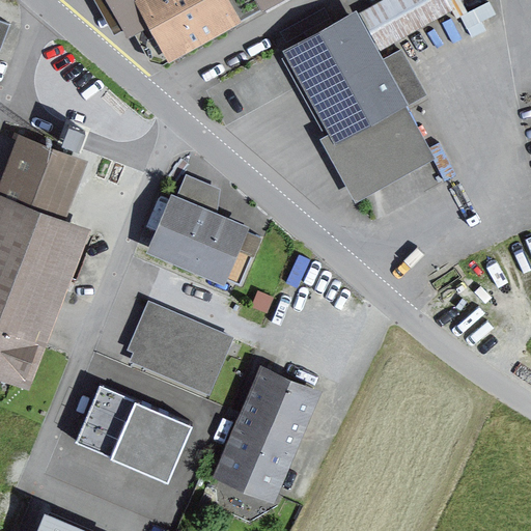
[(228,9),(222,0),(113,0),(128,25),(151,14),(172,51),(218,25),(214,18),(228,9)]
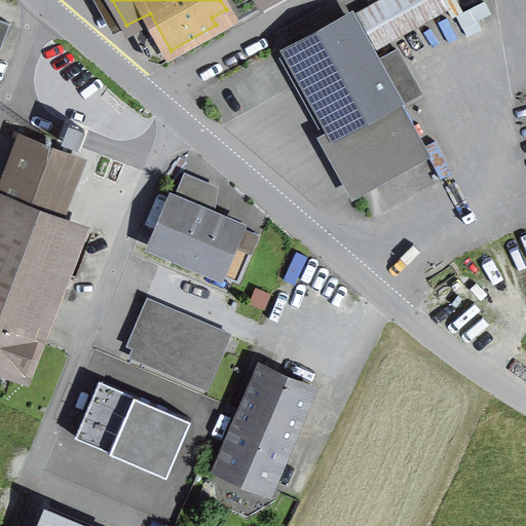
[(447,8),(441,0),(378,0),(358,12),(378,47),(447,8)]
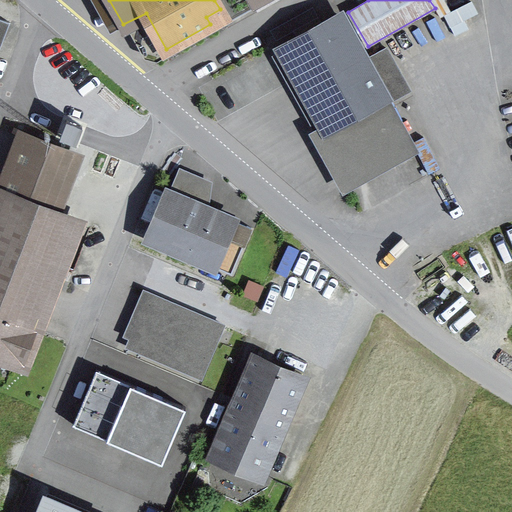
[(292,80),(297,77),(355,182),(414,149),(383,94),(405,82),(386,48),(364,59),(340,16),(277,53),(292,80)]
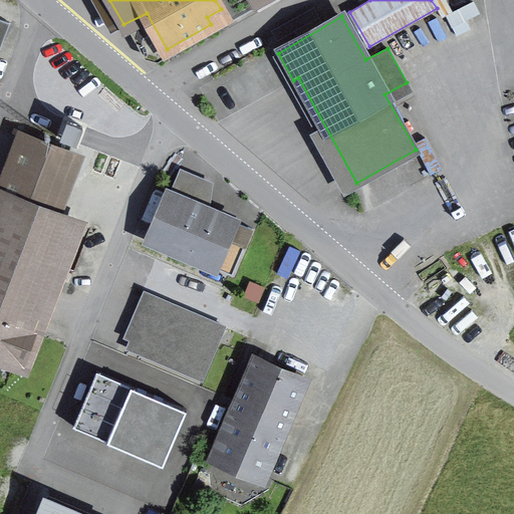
[(0,18),(0,47),(10,22),(0,18)]
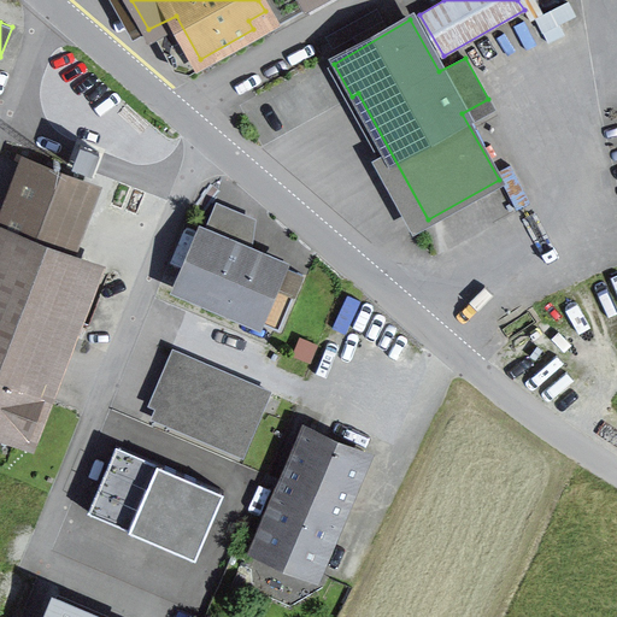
[(27,174),(0,242),(0,427),(28,439),(45,397),(36,393),(84,266),(59,257),(82,194),(27,174)]
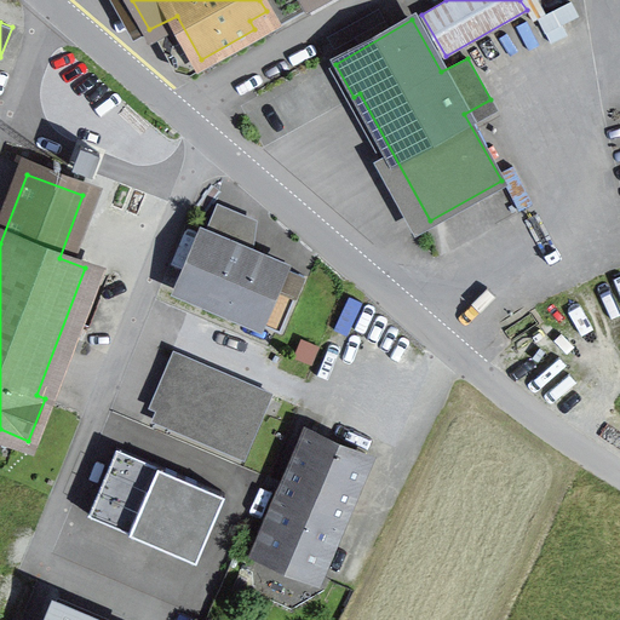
[(181,288),(281,331),(304,276),(204,233),(181,288)]
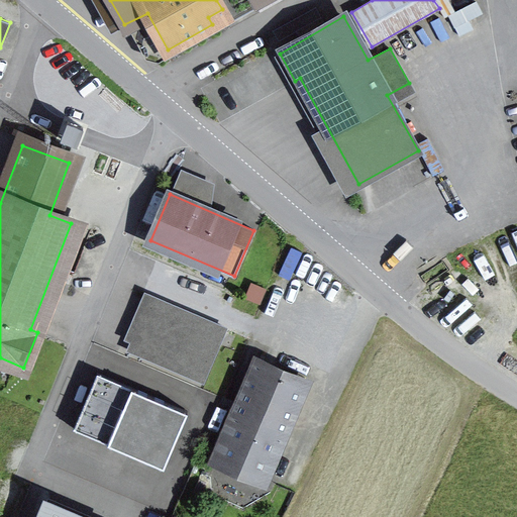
[(202,378),(224,326),(153,297),(146,314),(138,316),(129,337),(135,339),(131,348),(202,378)]
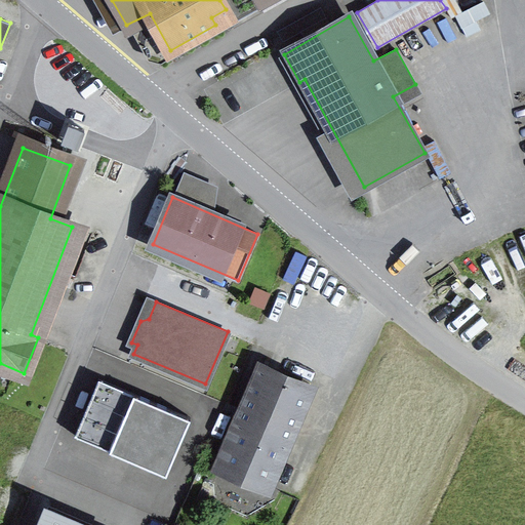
[(260,369),(220,465),(233,469),(230,475),(232,481),(247,488),(253,485),(256,479),(268,484),(308,390),(260,369)]
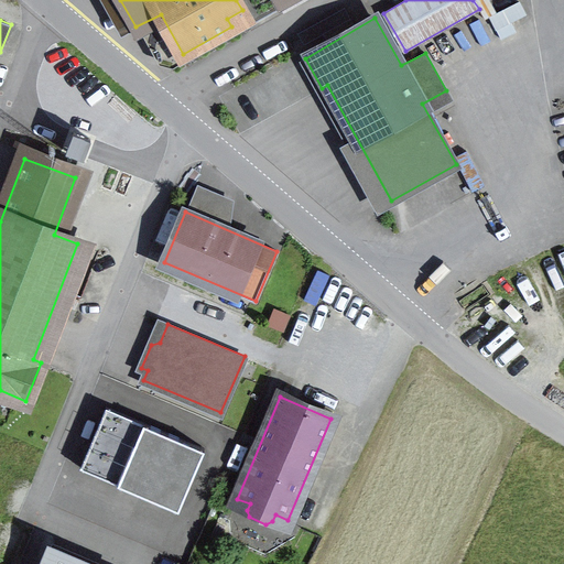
[(106,407),(80,467),(179,509),(204,448),(106,407)]
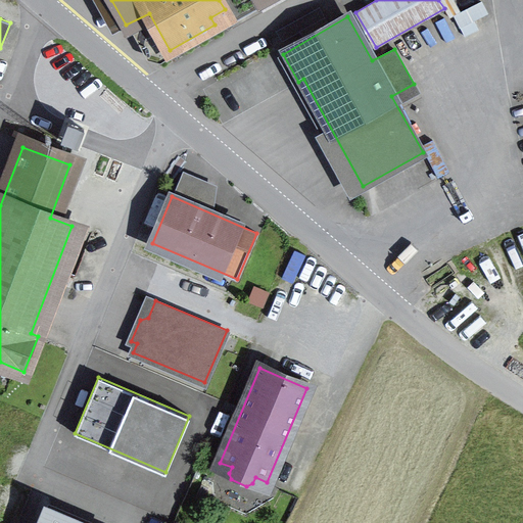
[(39,522),(84,522),(46,507),(39,522)]
